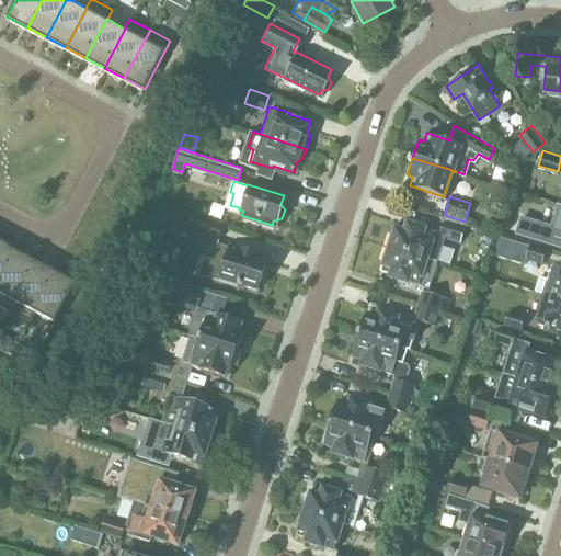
[(560,205),(559,214),(557,213),(551,228),(560,230),(560,205)]
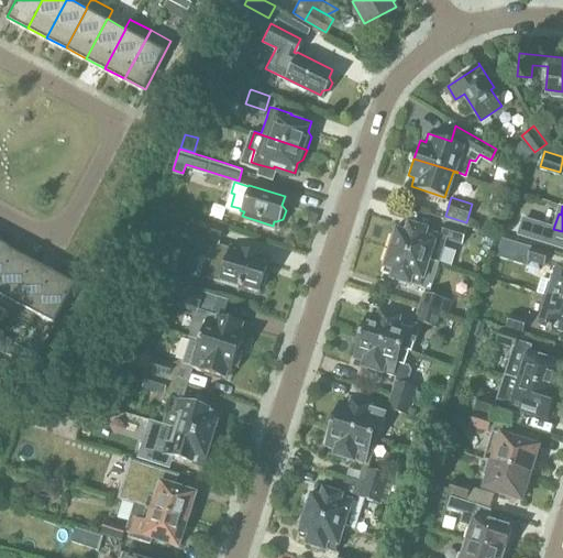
[(500,228),(503,220),(505,212),(495,209),(490,225),(500,228)]
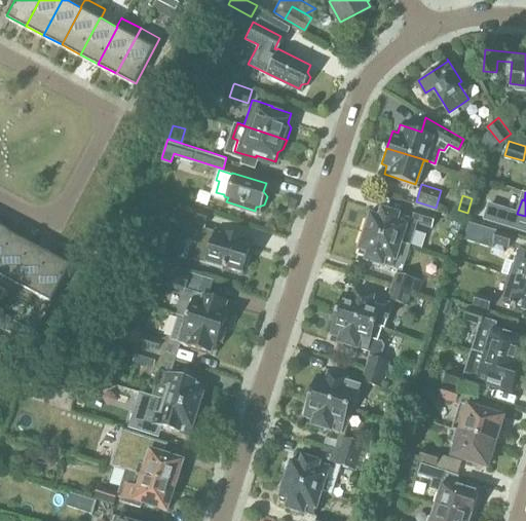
[(179,200),(175,212),(205,222),(210,210),(179,200)]
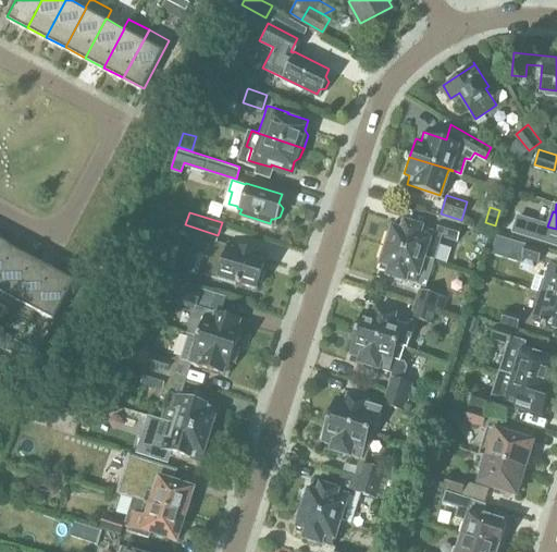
[(392,221),(384,243),(434,258),(442,234),(457,238),(462,225),(441,219),(436,231),(431,229),(420,225),(421,224),(401,219),(400,224),(392,221)]
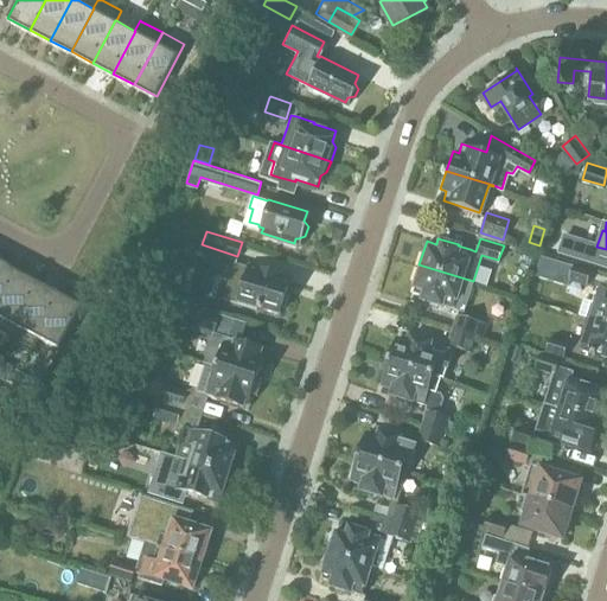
[(592,269),(541,253),(535,273),(569,283),(570,279),(587,283),(592,269)]
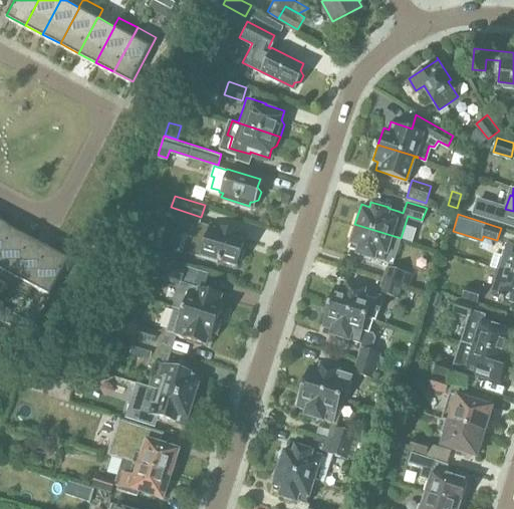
[(0,257),(15,229),(0,220),(0,257)]
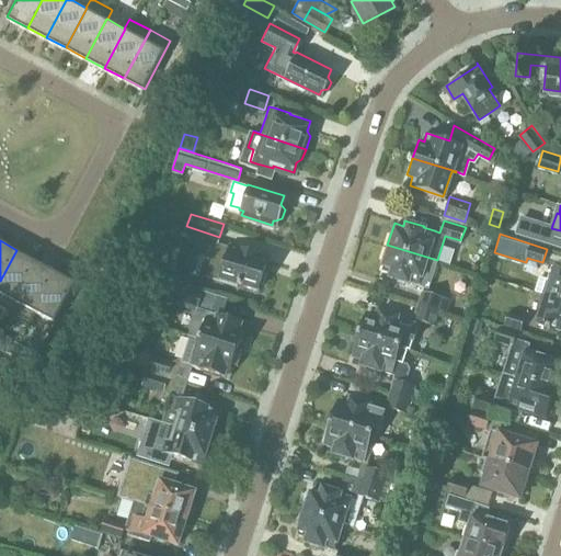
[(267,259),(259,256),(259,253),(240,248),(240,250),(231,247),(231,246),(230,246),(218,241),(214,256),(213,256),(207,274),(220,279),(221,279),(222,275),(239,281),(238,283),(242,284),(242,283),(259,288),(261,281),(263,282),(266,270),(264,269),(267,259)]
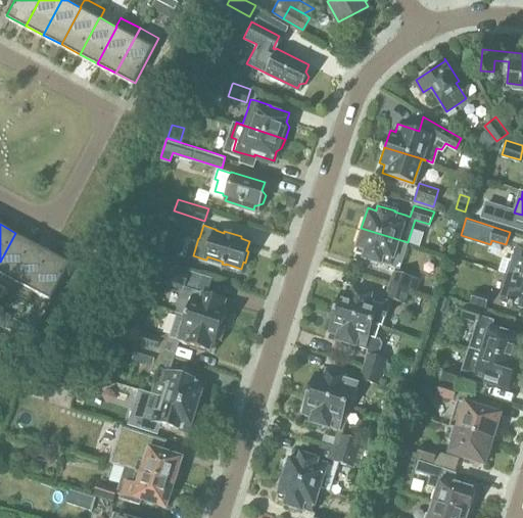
[(361,228),(359,228),(354,240),(359,242),(355,250),(365,253),(364,255),(389,264),(399,267),(408,242),(361,228)]
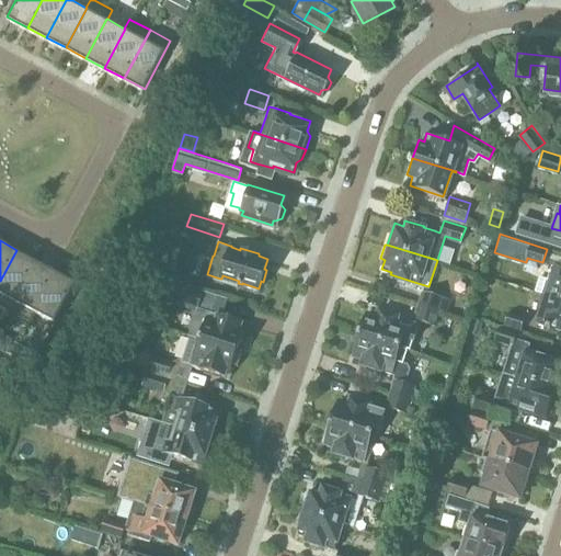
[(36,260),(16,250),(0,281),(0,303),(10,308),(36,260)]
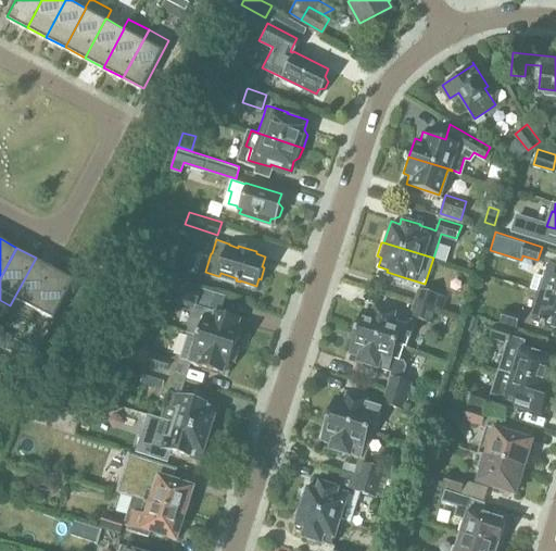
[(35,308),(35,307),(55,267),(36,258),(10,305),(29,316),(30,316),(35,308)]
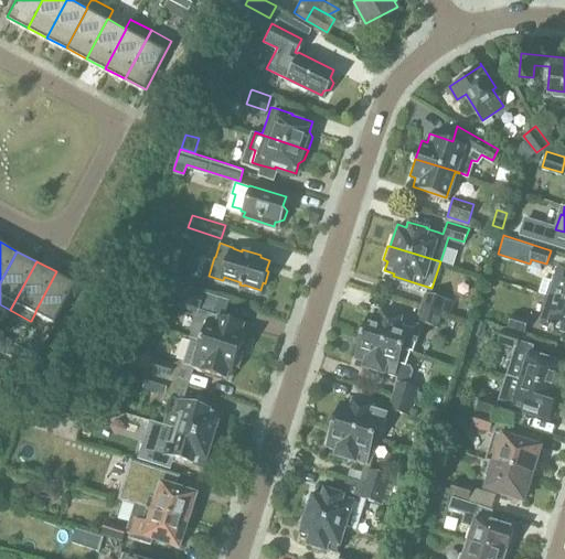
[(564,266),(560,264),(555,278),(542,273),(537,288),(551,292),(550,293),(564,298),(564,266)]
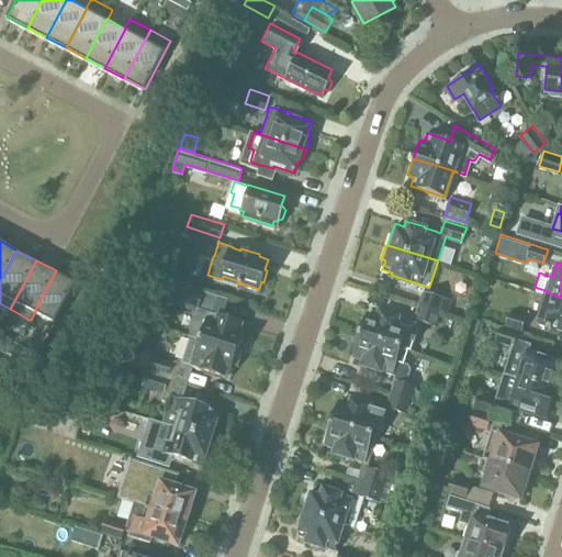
[(35,310),(35,311),(55,321),(76,281),(56,270),(35,310)]
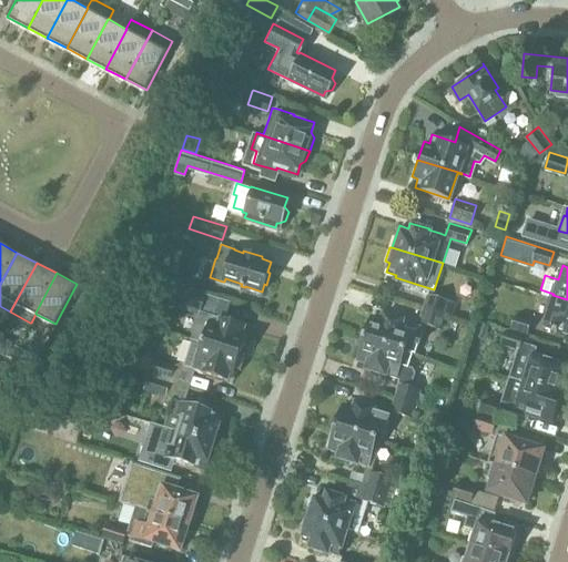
[(190,337),(245,354),(250,340),(244,338),(246,330),(243,328),(244,324),(219,316),(217,318),(209,315),(215,295),(195,288),(169,281),(162,303),(169,306),(189,312),(190,308),(199,310),(190,337)]
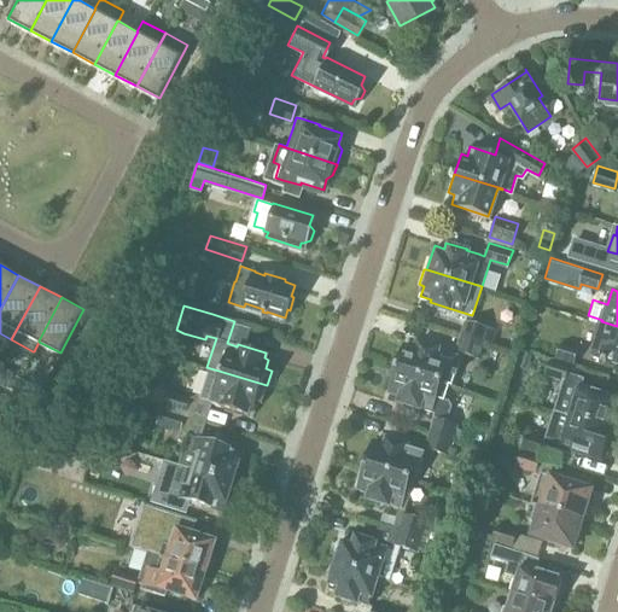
[(460,334),(482,342),(487,325),(465,318),(460,334)]
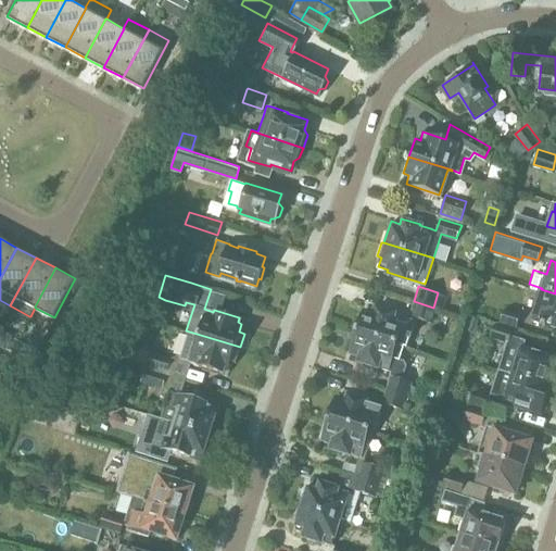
[(555,293),(541,289),(532,317),(544,322),(545,318),(555,322),(555,293)]
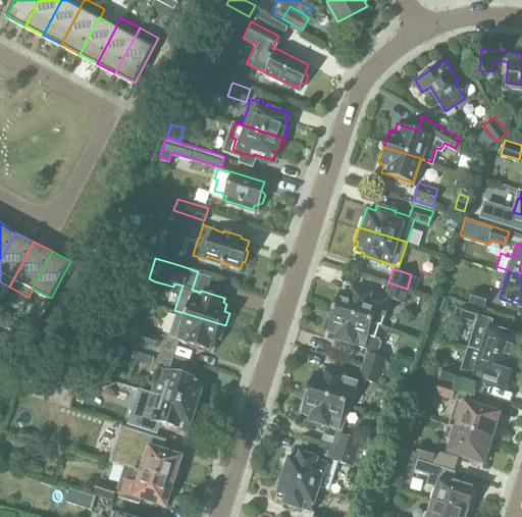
[(407,289),(388,282),(384,296),(403,302),(407,289)]
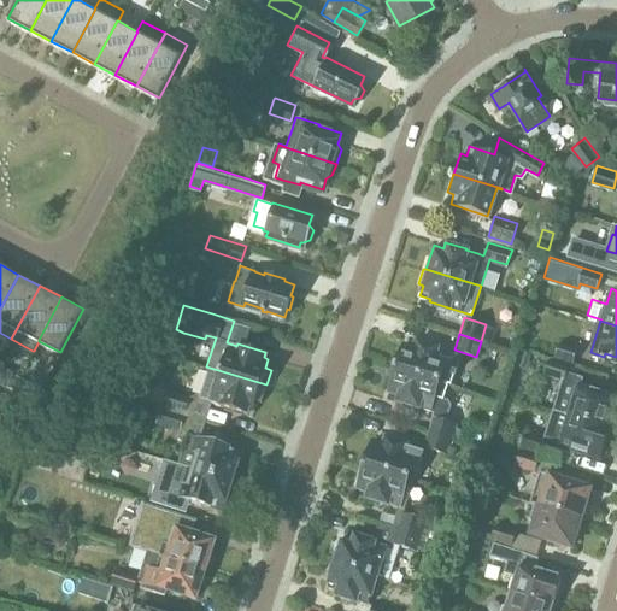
[(397,365),(448,381),(451,382),(459,353),(448,350),(438,346),(438,345),(418,339),(416,346),(404,342),(397,365)]
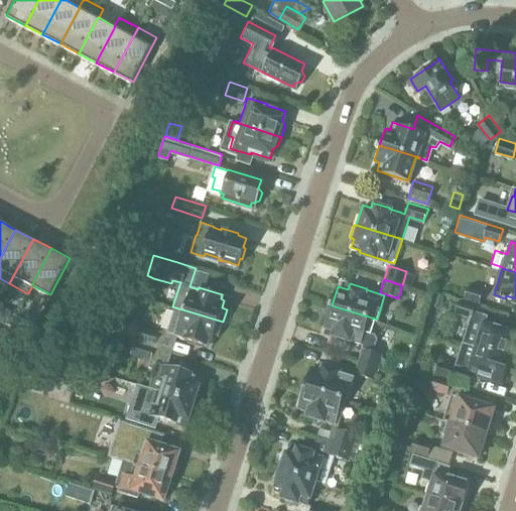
[(465,296),(480,301),(484,289),(469,284),(465,296)]
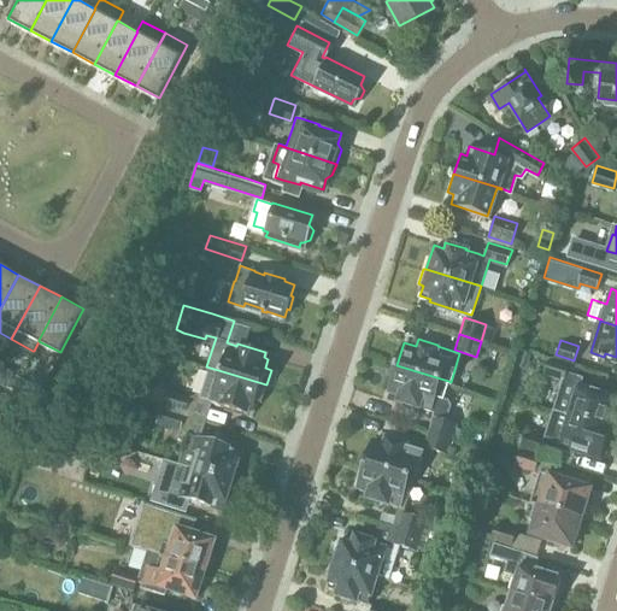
[(553,407),(609,424),(609,422),(613,421),(616,413),(613,410),(616,397),(616,394),(580,382),(582,375),(568,370),(569,363),(548,357),(544,370),(564,377),(554,406),(553,407)]
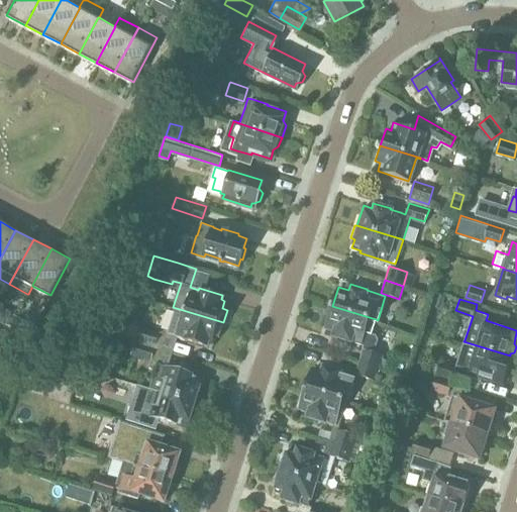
[(376,319),(332,306),(326,324),(335,327),(333,334),(351,339),(351,338),(365,342),(359,359),(379,365),(383,352),(374,349),(378,337),(376,333),(372,332),(376,319)]
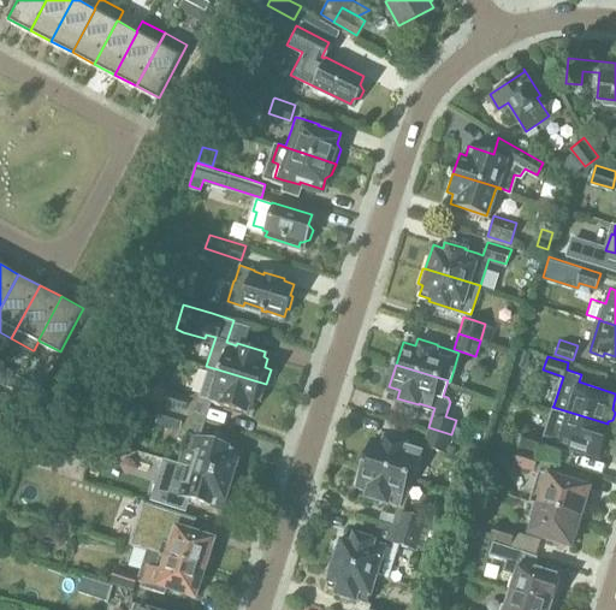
[(266,384),(206,366),(197,396),(219,402),(218,404),(246,413),(248,407),(252,408),(255,397),(261,400),(266,384)]
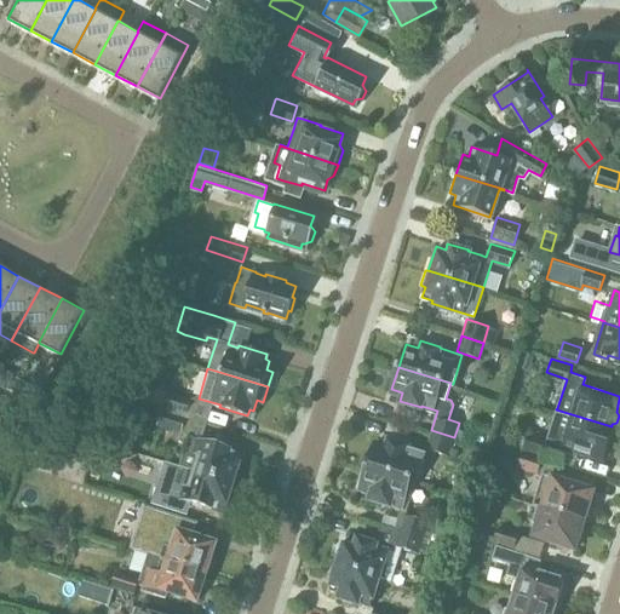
[(5,385),(13,390),(19,377),(11,373),(5,385)]
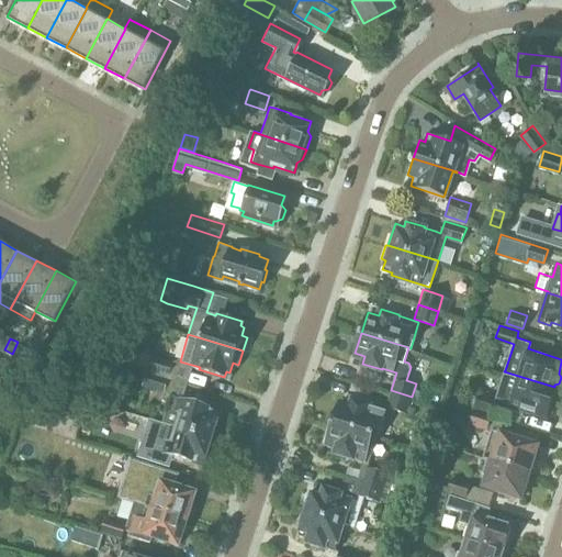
[(25,345),(18,342),(12,354),(20,357),(25,345)]
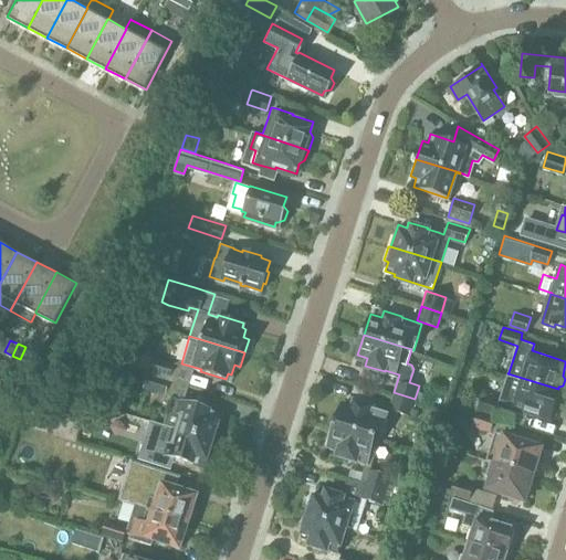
[(169,379),(175,362),(133,349),(127,365),(148,371),(148,372),(169,379)]
